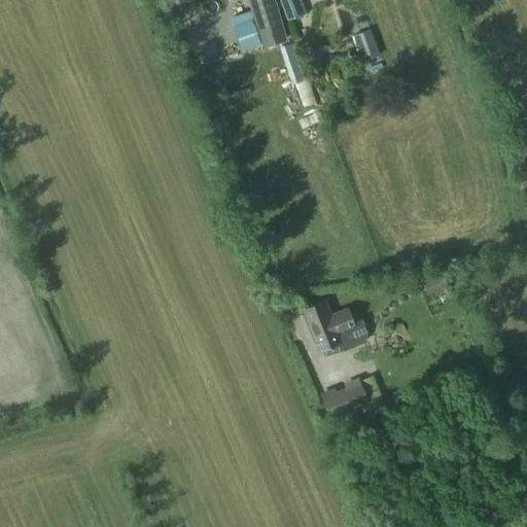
[(286,38),(275,0),(247,0),(261,45),(286,38)]
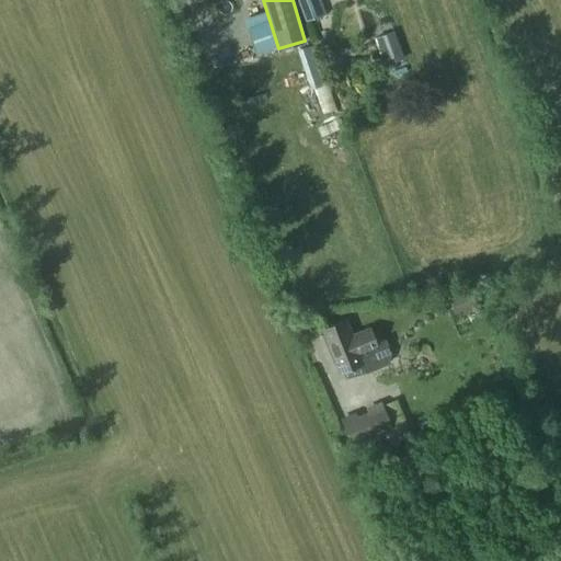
[(325,13),(320,0),(298,0),(306,21),(325,13)]
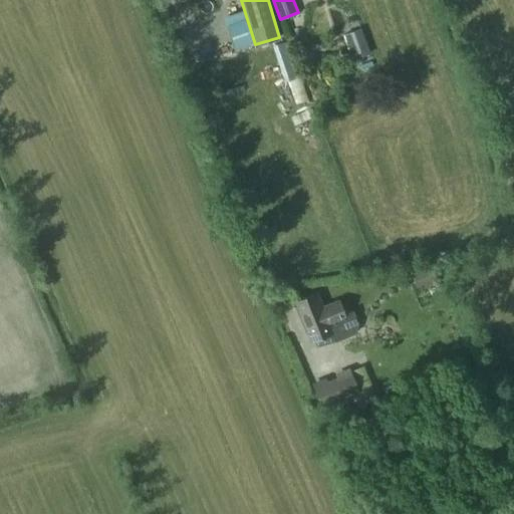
[(369,53),(360,28),(344,34),(353,59),(369,53)]
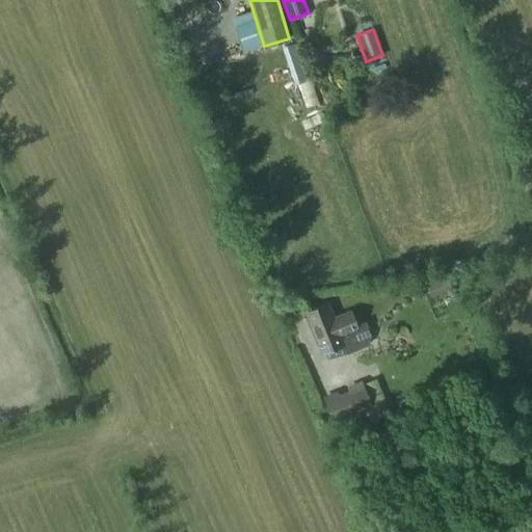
[(298,40),(285,45),(299,83),(313,78),(298,40)]
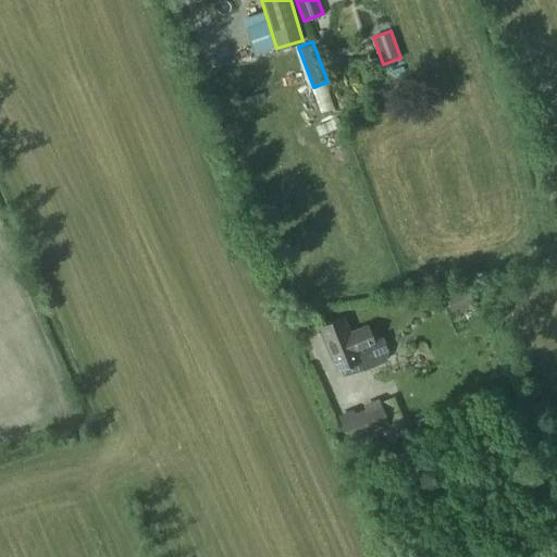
[(468,302),(461,289),(445,297),(452,310),(468,302)]
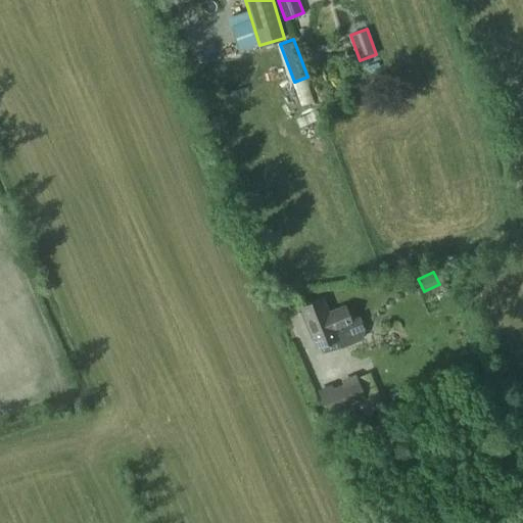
[(320,346),(323,351),(341,346),(362,338),(365,328),(360,314),(351,318),(346,305),(329,313),(323,297),(300,307),(317,347),(320,346)]
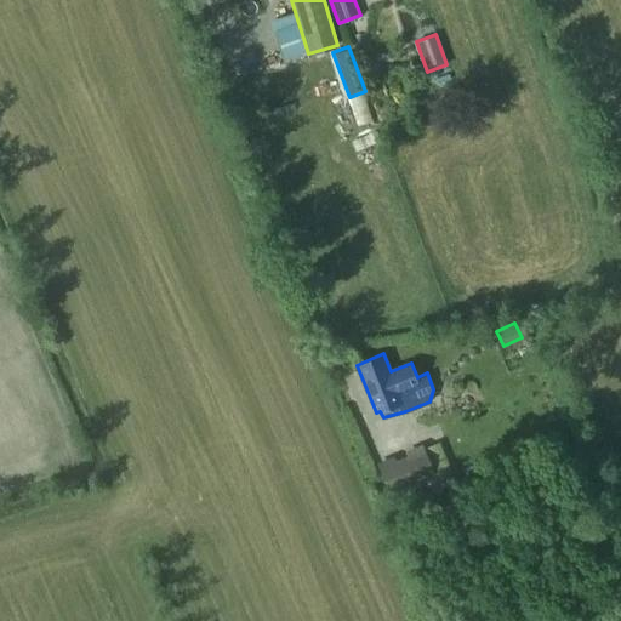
[(421,499),(416,484),(436,476),(422,443),(375,462),(394,510),(421,499)]
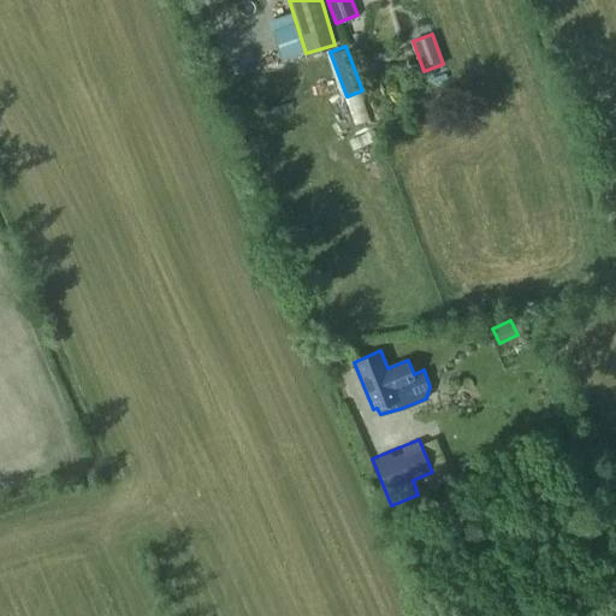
All buildings are outlined.
